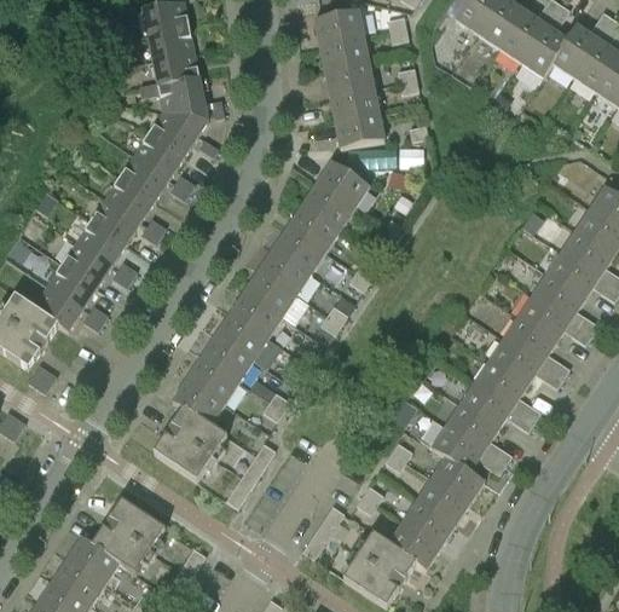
[(148,34),(189,26),(183,0),(142,7),(148,34)]
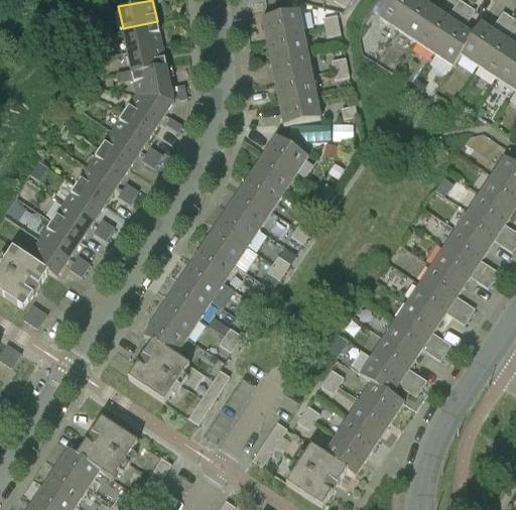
[(388,0),(379,15),(397,27),(415,0),(388,0)]
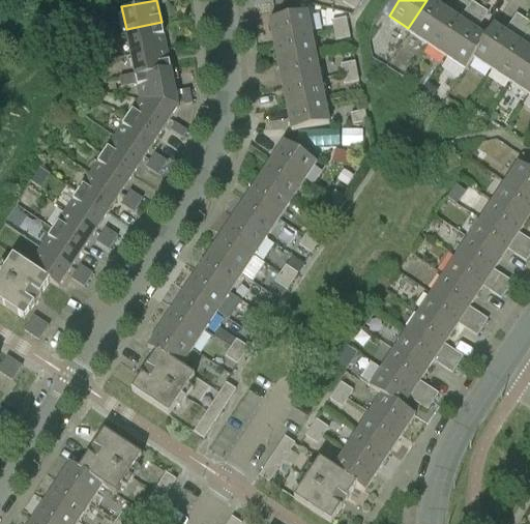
[(427,0),(408,28),(427,40),(448,8),(436,0),(427,0)]
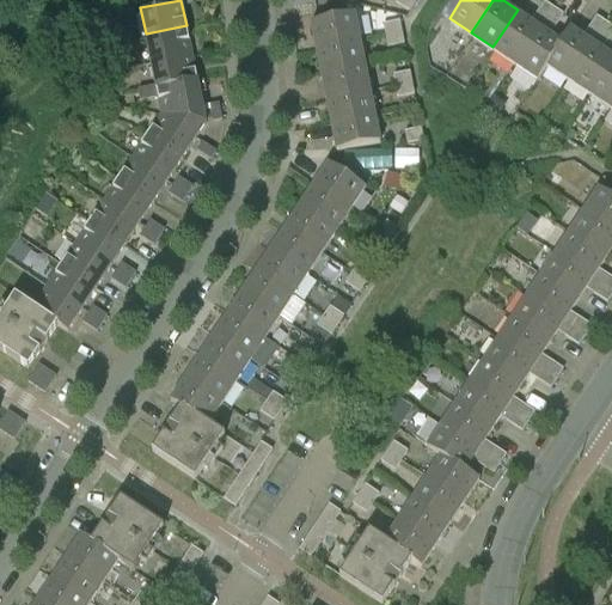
[(544,17),(554,2),(550,0),(542,0),(534,11),(544,17)]
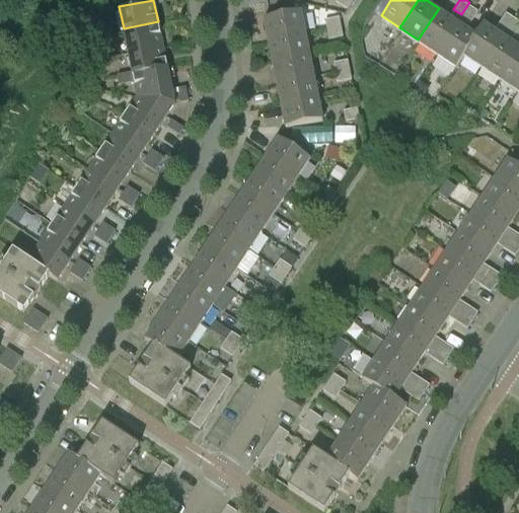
[(469,2),(461,14),(469,19),(476,8),(469,2)]
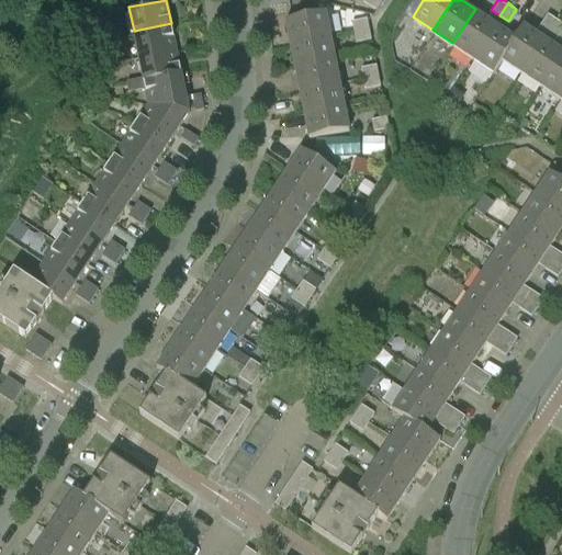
[(290,41),(329,33),(325,9),(285,17),(290,41)]
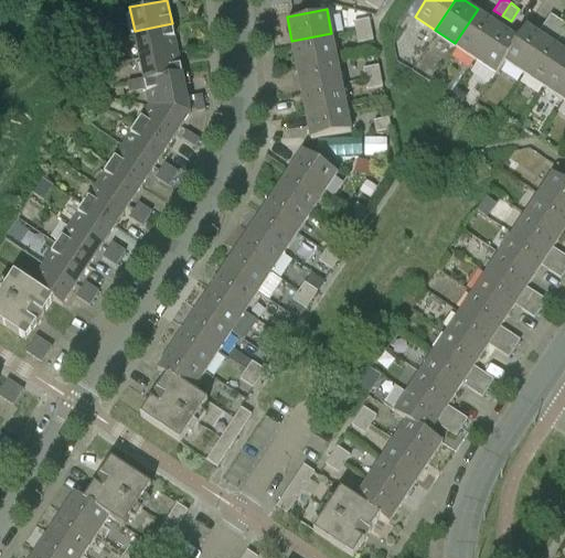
[(455,43),(475,56),(498,22),(478,9),(455,43)]
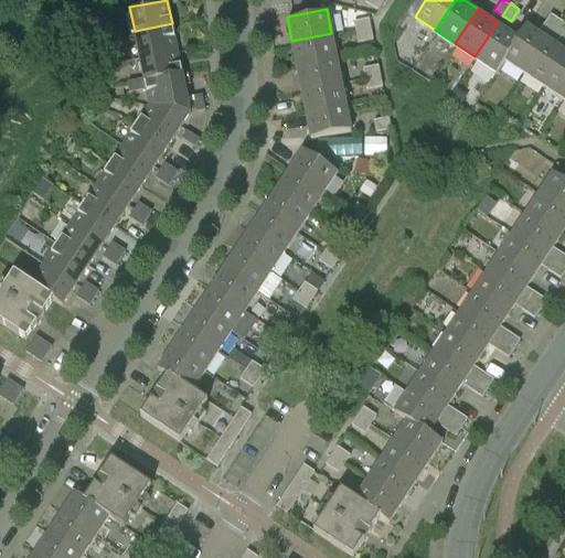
[(551,29),(558,17),(550,10),(542,23),(551,29)]
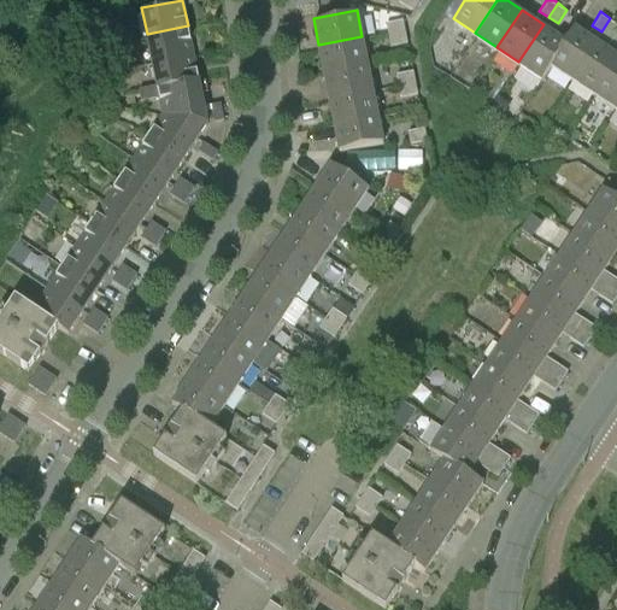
[(388,31),(404,28),(403,16),(386,19),(388,31)]
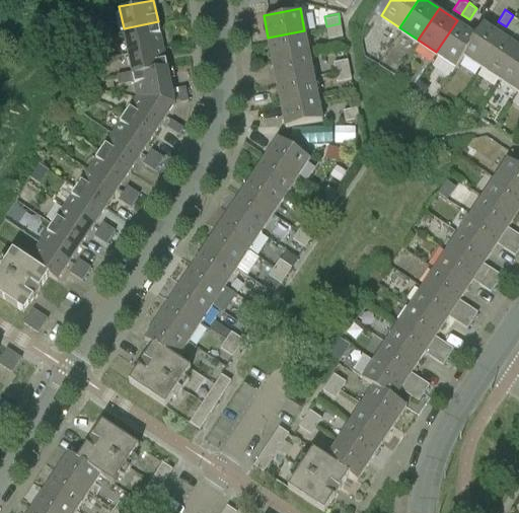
[(518,18),(513,15),(506,26),(514,32),(518,23),(518,18)]
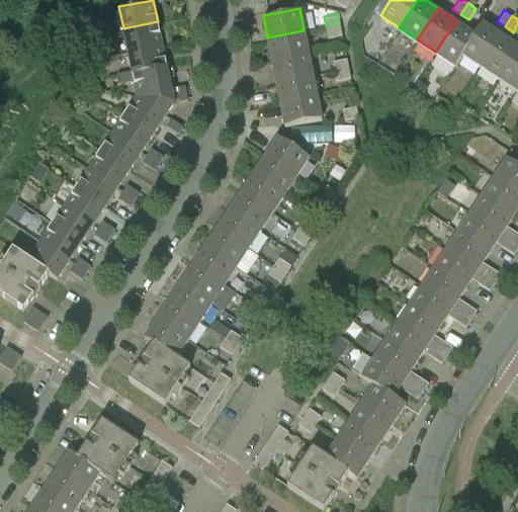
[(456,20),(435,52),(454,64),(462,53),(461,52),(475,32),(473,32),(456,20)]
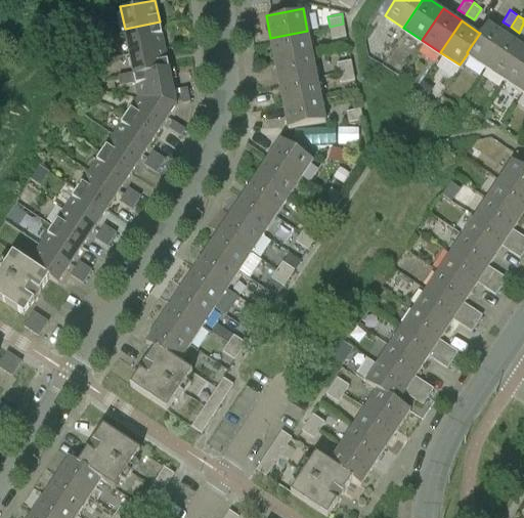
[(487,20),(479,33),(480,33),(467,52),(468,53),(485,65),(507,33),(487,20)]
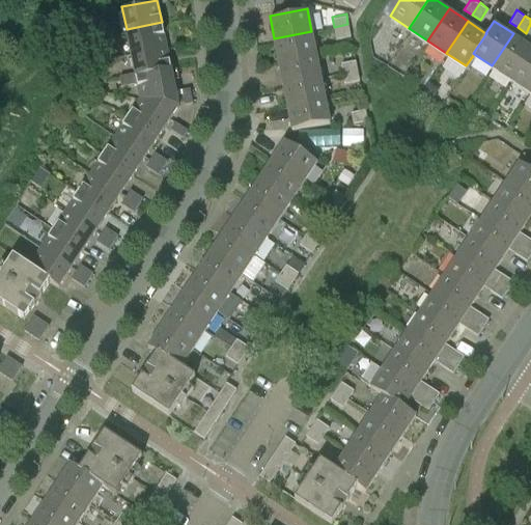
[(166,44),(162,22),(127,29),(131,51),(166,44)]
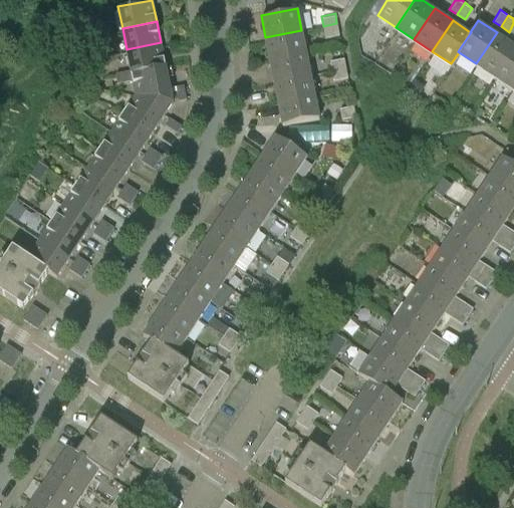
[(338,32),(336,23),(323,26),(325,35),(338,32)]
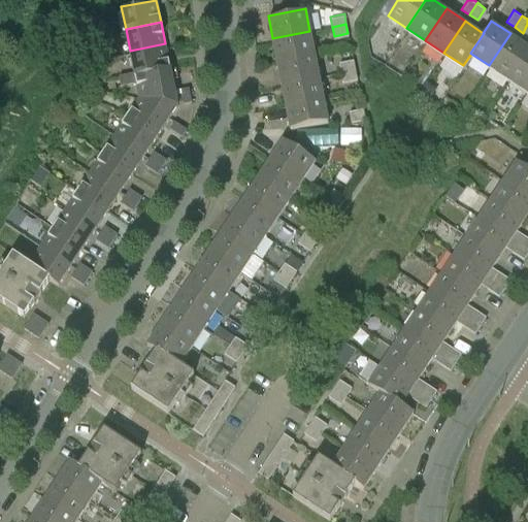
[(83,38),(96,35),(95,27),(80,30),(83,38)]
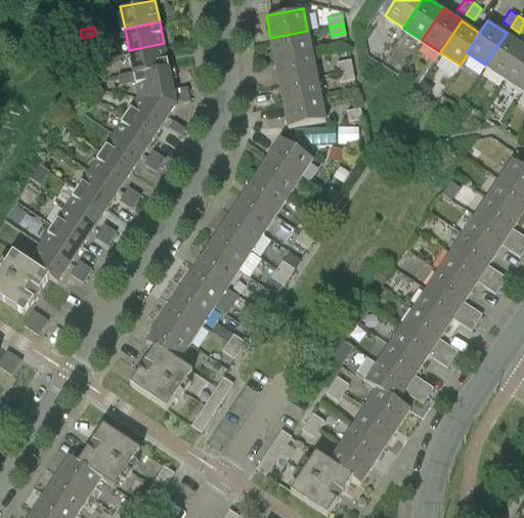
[(270,38),(274,59),(311,52),(307,31),(270,38)]
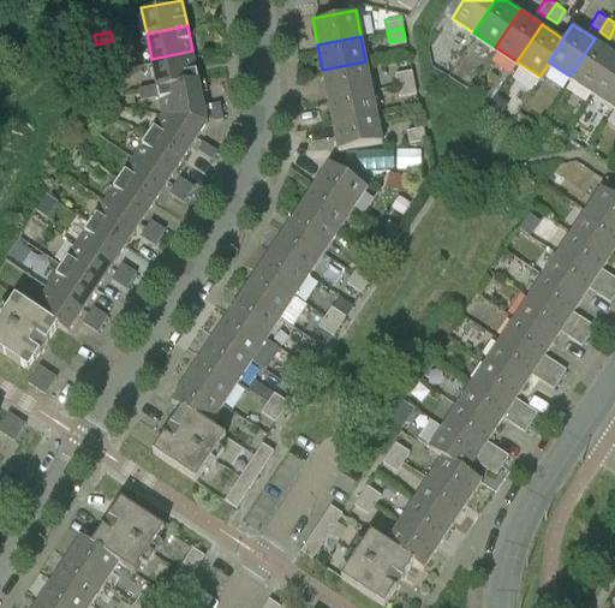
[(614,53),(614,52),(595,39),(569,76),(591,90),(614,53)]
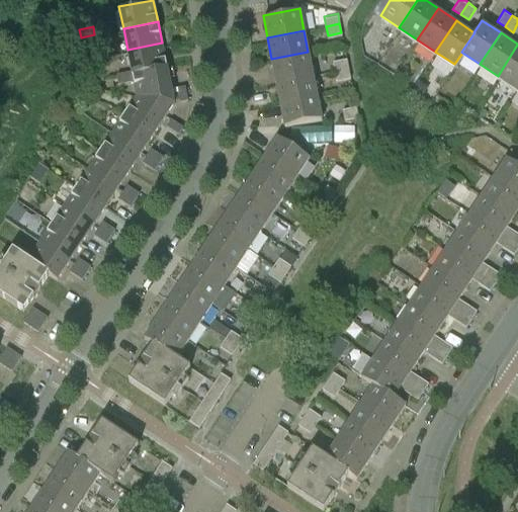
[(96,43),(94,34),(81,37),(82,45),(96,43)]
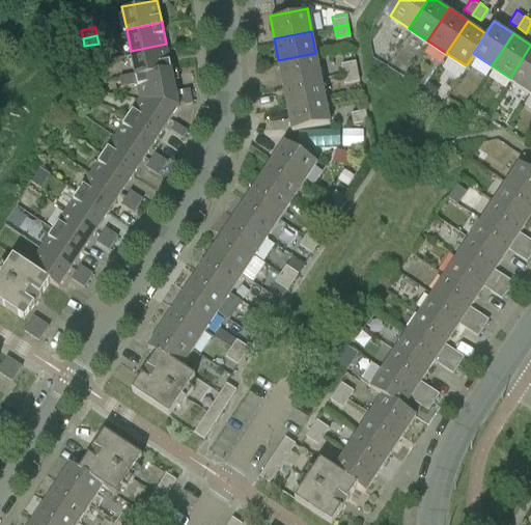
[(170,65),(166,44),(131,51),(135,70),(135,73),(170,65)]
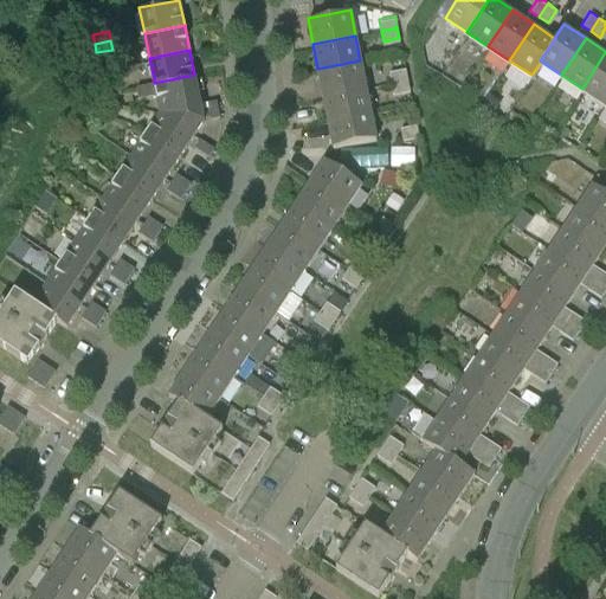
[(605,98),(605,52),(582,89),(604,103),(605,98)]
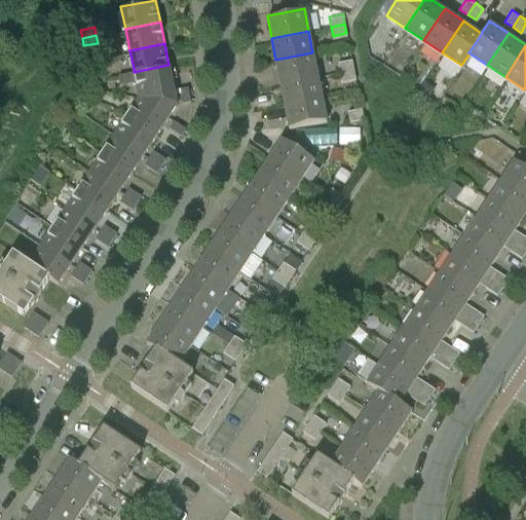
[(312,52),(275,60),(279,82),(317,74),(312,52)]
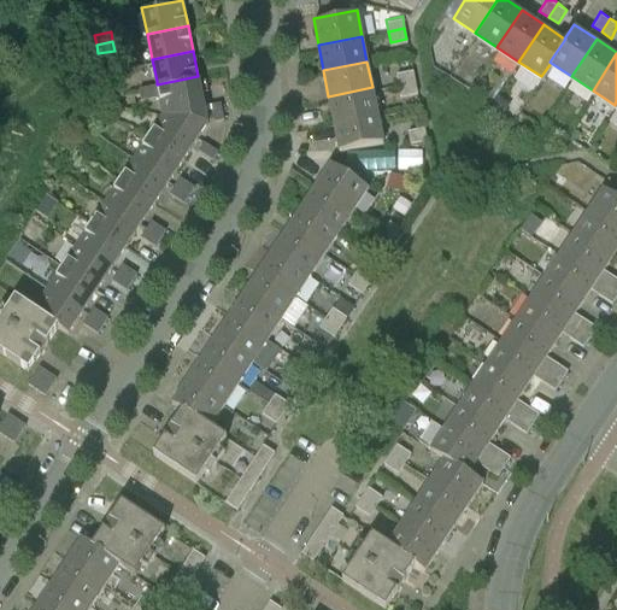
[(398,82),(415,78),(412,68),(395,70),(398,82)]
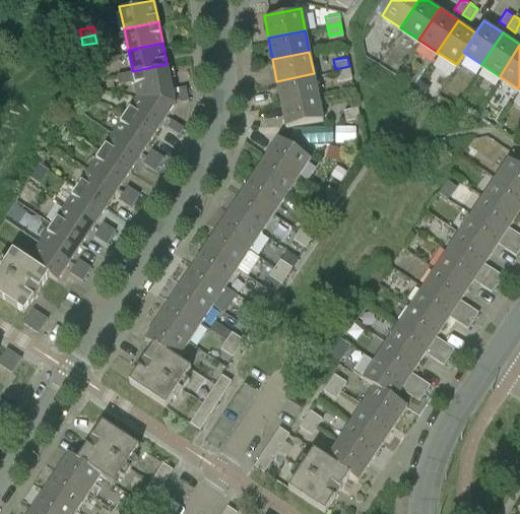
[(132,71),(132,68),(117,71),(119,82),(134,79),(136,93),(167,113),(175,101),(167,64),(132,71)]
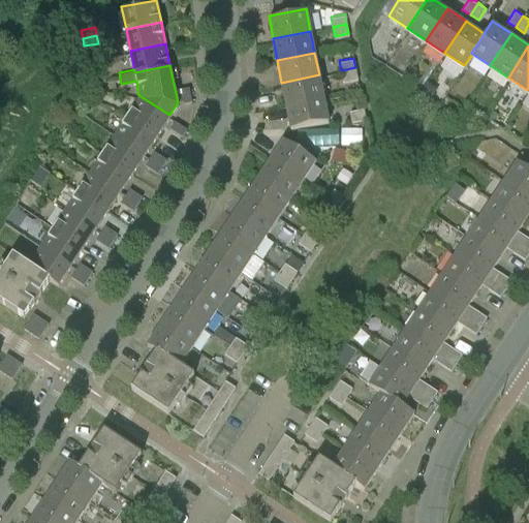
[(358,77),(355,67),(341,70),(343,80),(358,77)]
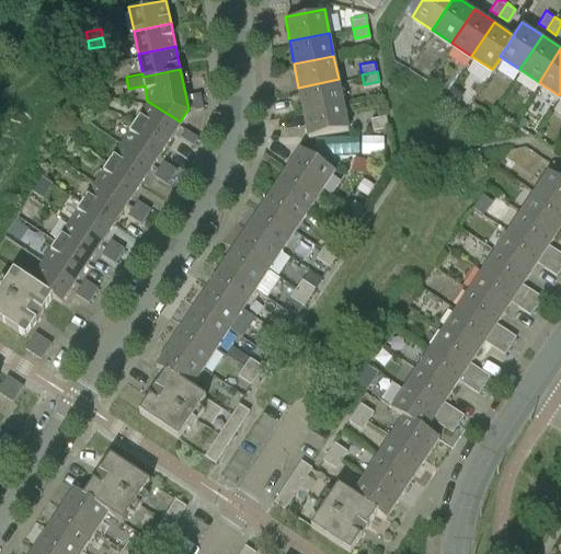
[(111,74),(95,78),(96,87),(112,83),(111,74)]
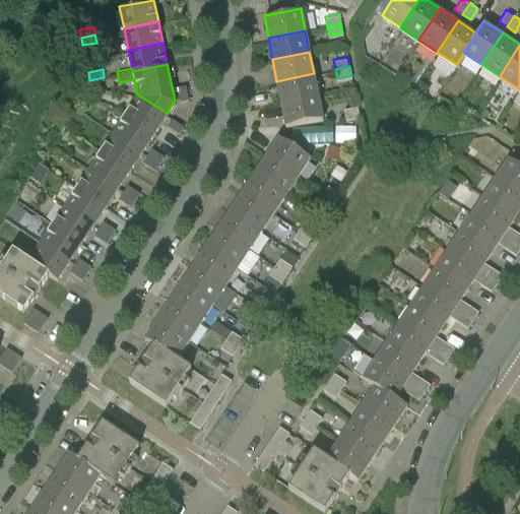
[(276,81),(281,103),(318,94),(314,73),(276,81)]
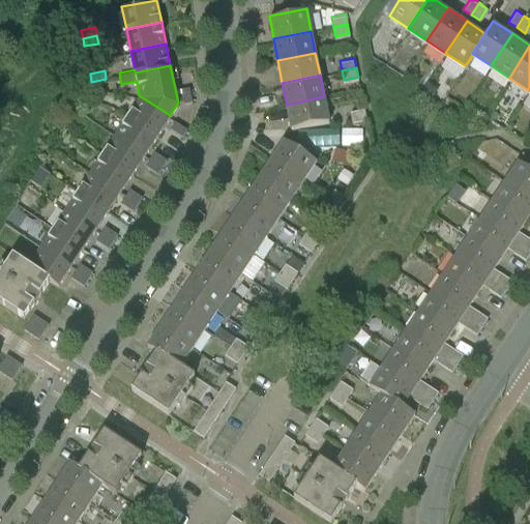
[(429,77),(422,86),(433,93),(437,87),(435,81),(429,77)]
